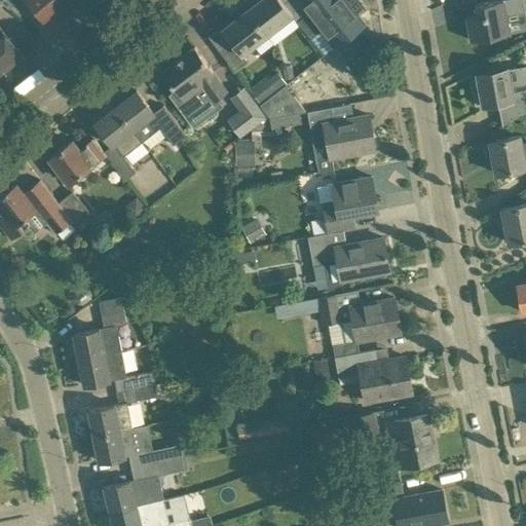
[(29,0),(44,19),(67,0),(29,0)]
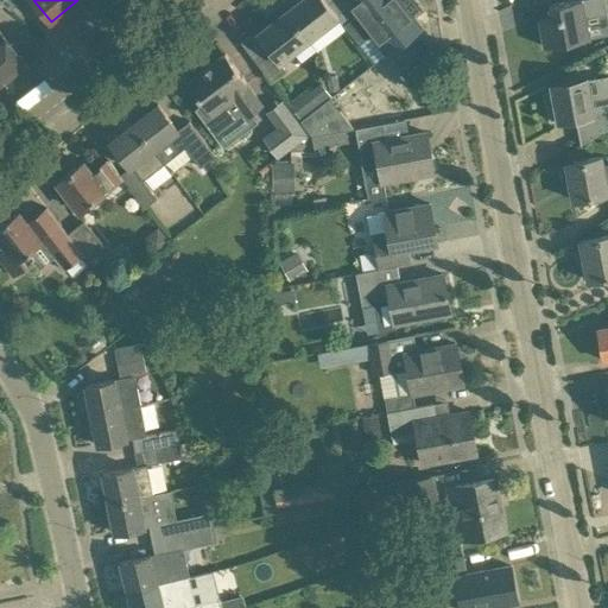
[(325,0),(297,0),(286,8),(309,37),(337,16),(342,23),(356,13),(358,12),(348,0),(330,0),(328,2),(325,0)]
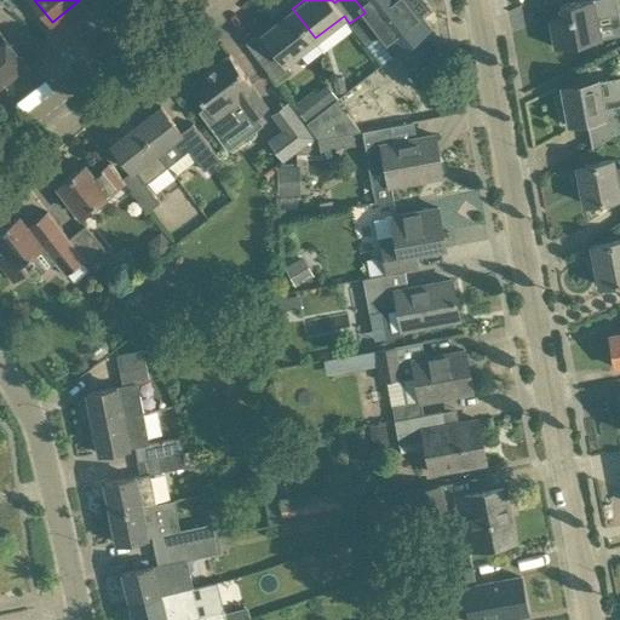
[(355,0),(365,12),(363,13),(363,15),(351,24),(367,44),(380,34),(396,53),(430,28),(419,15),(430,7),(431,9),(432,7),(425,0),(355,0)]
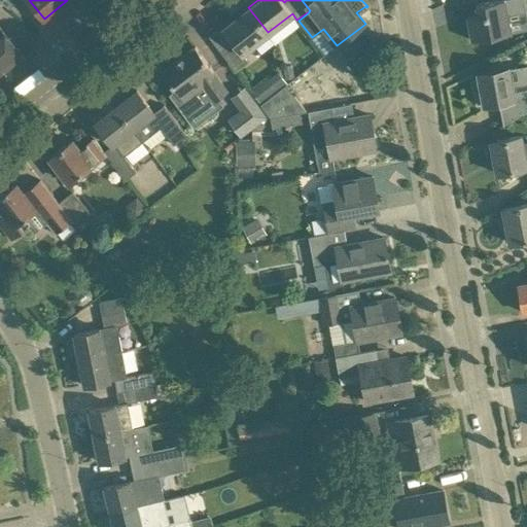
[(478,13),(467,15),(471,40),(511,32),(506,12),(526,9),(523,0),(494,0),(476,4),(478,13)]
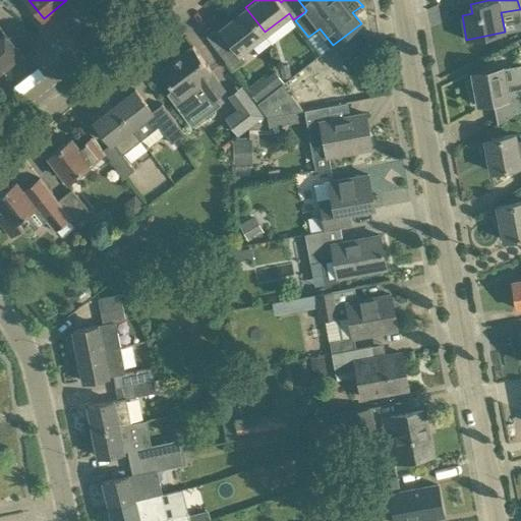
[(245,7),(219,27),(230,42),(218,50),(232,68),(245,58),(240,51),(265,32),(245,7)]
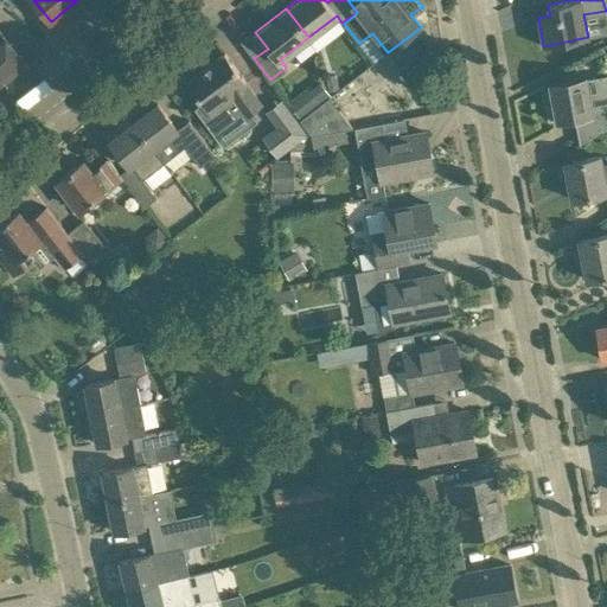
[(0,84),(27,63),(0,29),(0,84)]
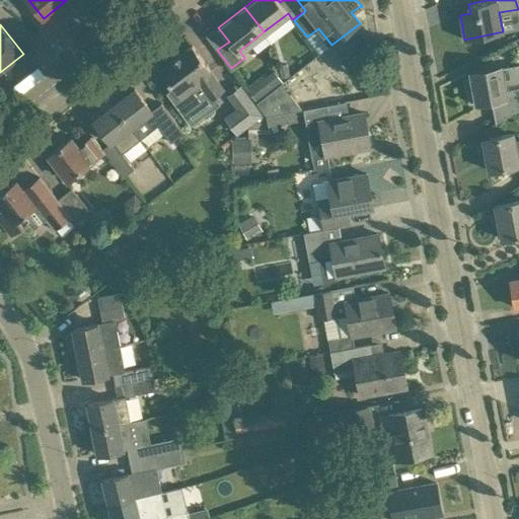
[(210,69),(192,45),(159,69),(172,87),(166,92),(180,109),(210,87),(215,95),(225,88),(210,69)]
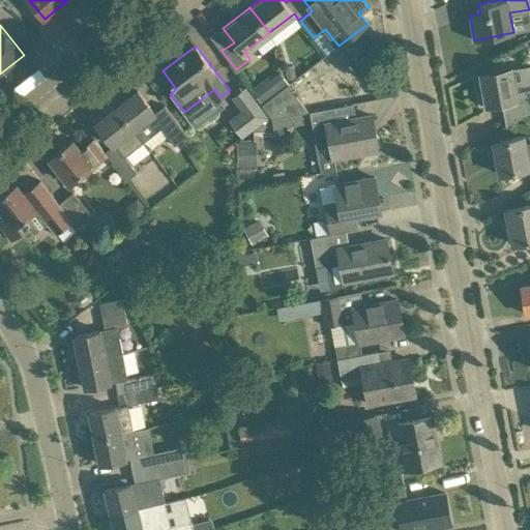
[(293,65),(284,67),(287,80),(296,78),(293,65)]
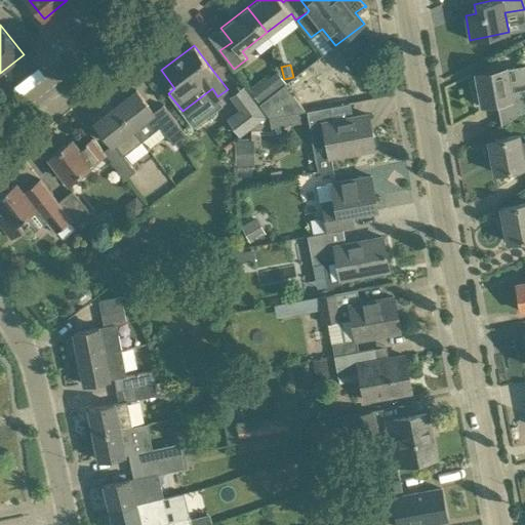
[(507,66),(475,71),(481,106),(497,103),(501,123),(524,110),(524,65),(507,68),(507,66)]
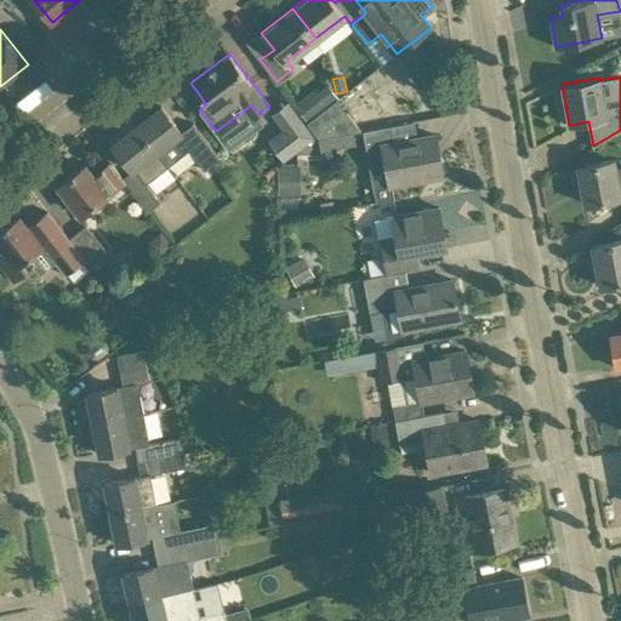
[(329,84),(315,93),(325,106),(336,97),(337,97),(329,84)]
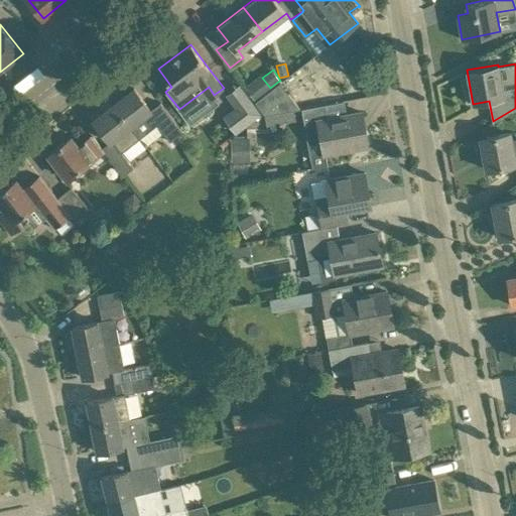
[(254,100),(265,114),(300,108),(279,81),(270,88),(254,100)]
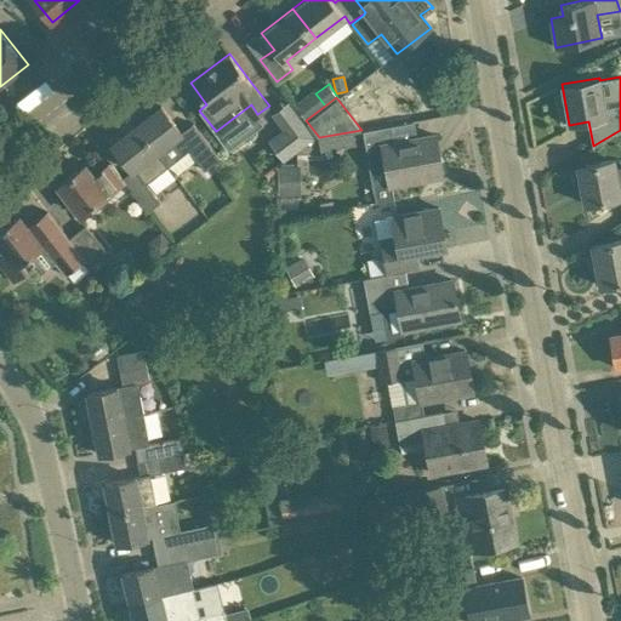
[(161,106),(137,125),(158,151),(169,165),(188,149),(204,170),(218,158),(195,129),(186,136),(161,106)]
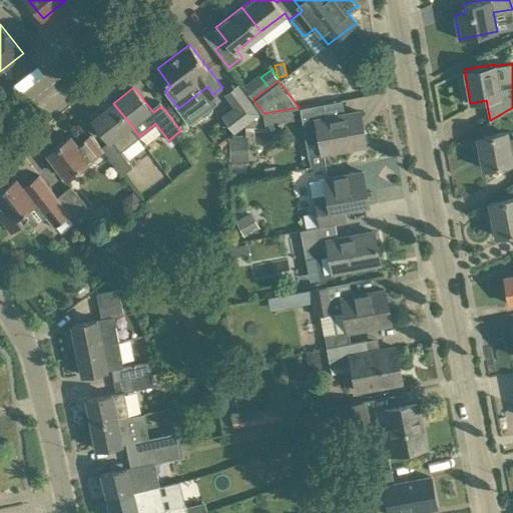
[(261,113),(247,95),(232,106),(221,115),(234,133),(261,113)]
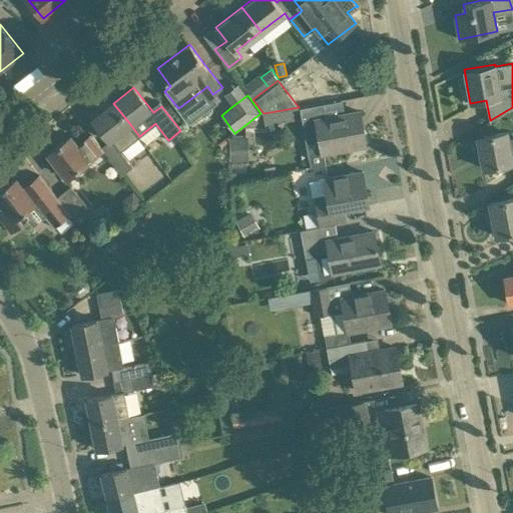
[(113,103),(92,119),(109,141),(111,139),(114,142),(104,150),(122,174),(133,166),(120,150),(139,136),(130,124),(113,103)]
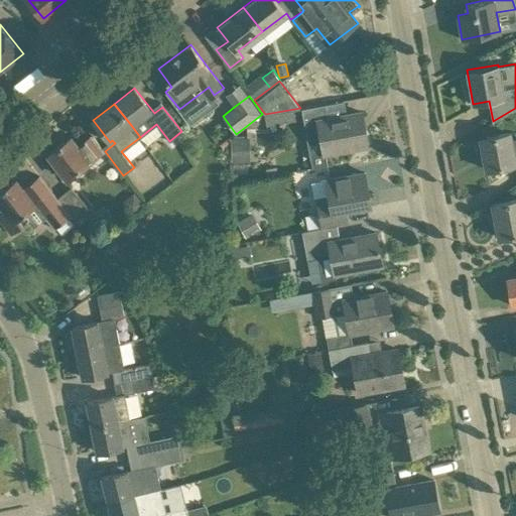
[(302,108),(306,135),(321,132),(326,153),(368,145),(362,112),(328,118),(326,104),(302,108)]
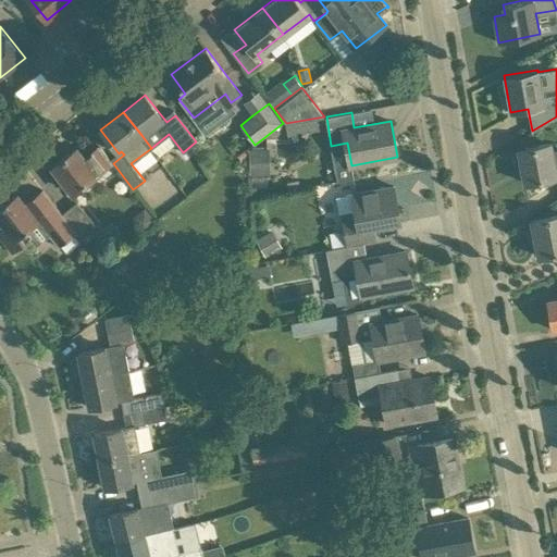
[(285,125),(287,135),(318,131),(316,121),(285,125)]
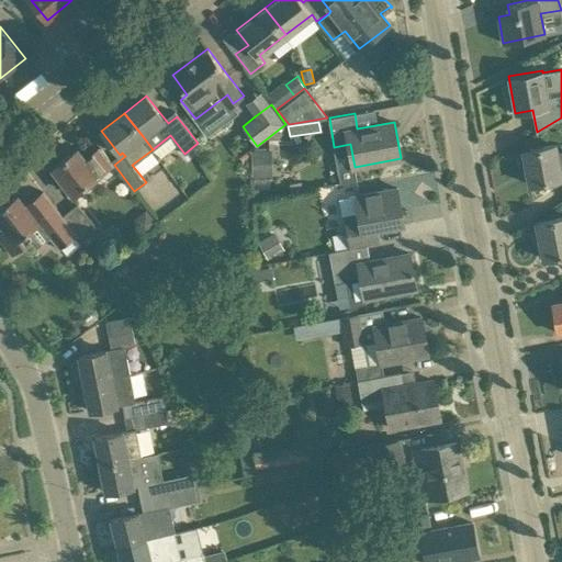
[(523,149),(529,184),(561,178),(560,171),(561,170),(561,153),(557,155),(554,144),(523,149)]
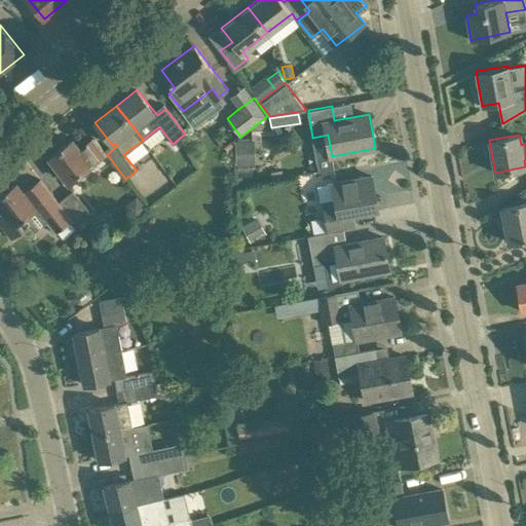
[(89,163),(105,152),(94,138),(79,149),(72,140),(49,156),(68,182),(90,164),(89,163)]
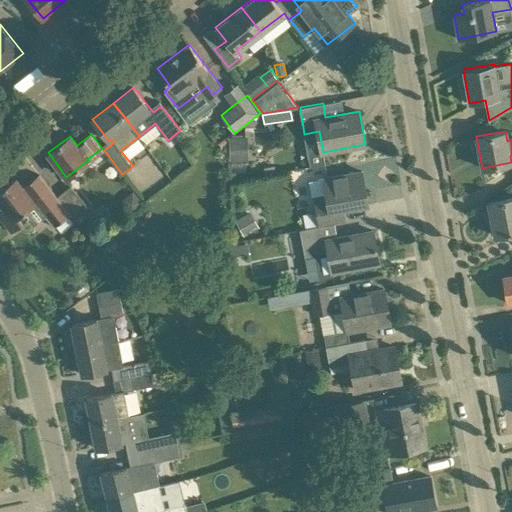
[(228,140),(228,161),(247,161),(246,136),(232,137),(228,140)]
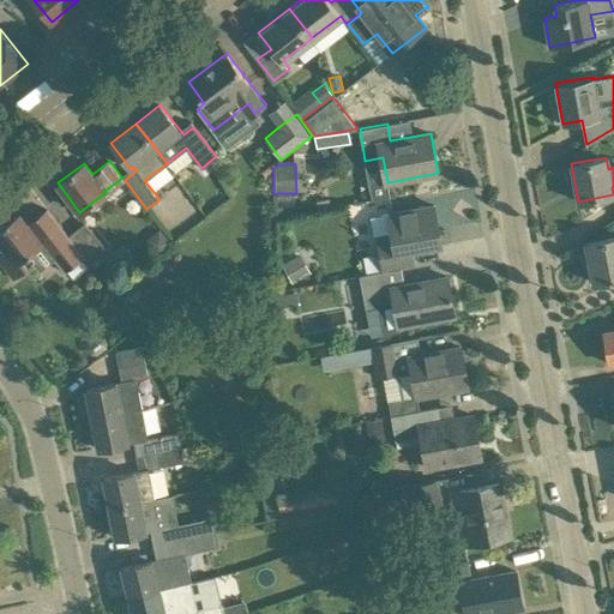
[(380,254),(384,271),(415,265),(411,250),(441,245),(434,204),(389,212),(389,214),(371,217),(374,236),(377,235),(380,254)]
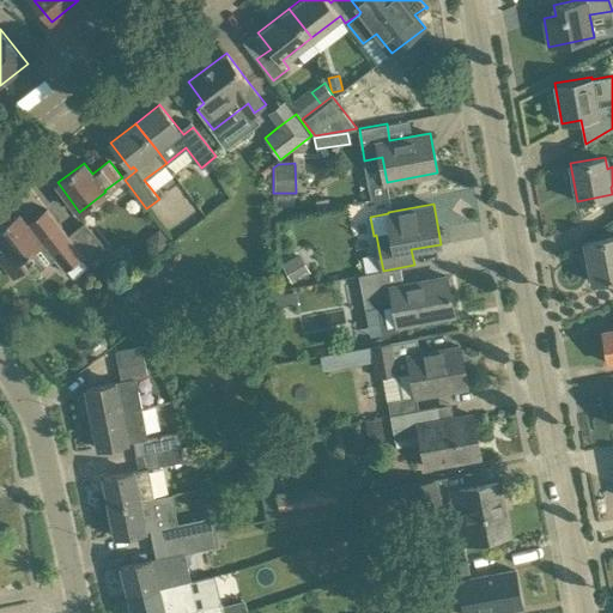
[(18,213),(0,226),(0,244),(4,249),(0,252),(0,260),(14,278),(37,260),(30,253),(42,244),(38,240),(40,238),(65,271),(65,269),(80,258),(84,255),(47,208),(26,224),(18,213)]
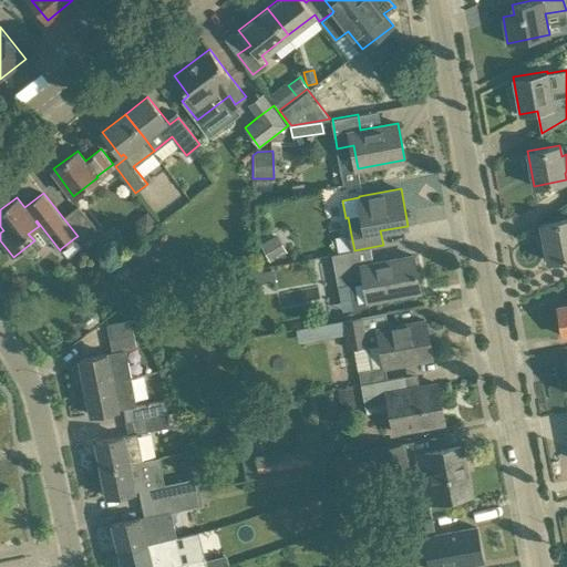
[(93,223),(94,222),(78,200),(63,213),(88,243),(100,233),(93,223)]
